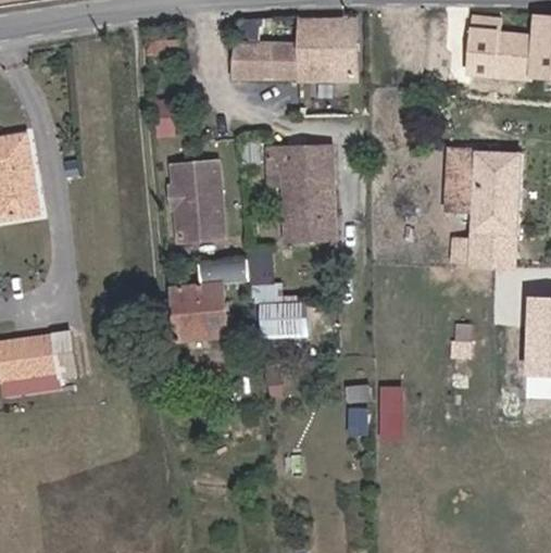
[(550,75),(550,13),(530,12),(529,33),(497,30),(498,15),(468,13),(465,68),(492,72),(550,75)]
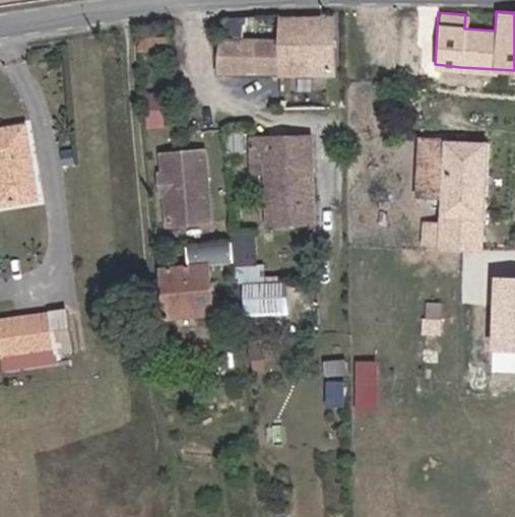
[(329,71),(328,16),(278,17),(278,72),(329,71)]
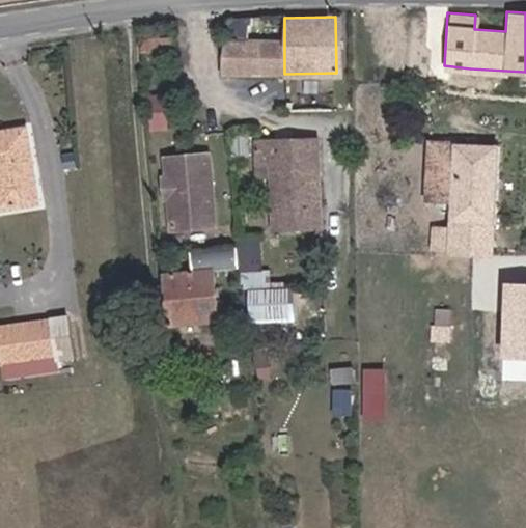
[(148,90),(147,122),(164,122),(165,90),(148,90)]
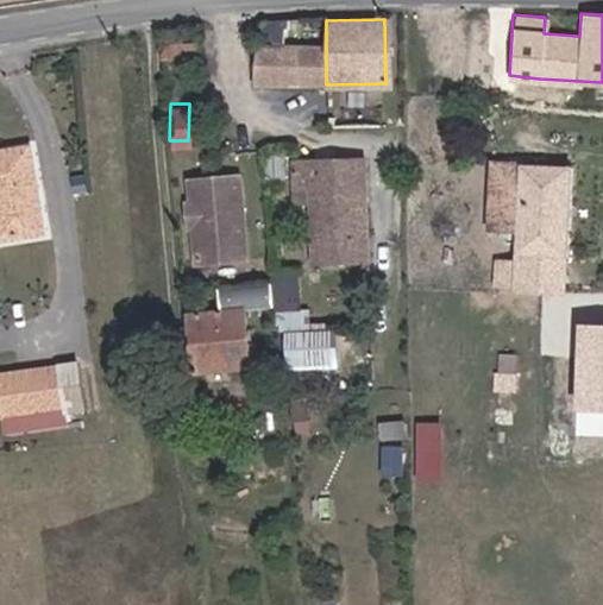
[(38,229),(25,144),(0,147),(0,235),(38,229)]
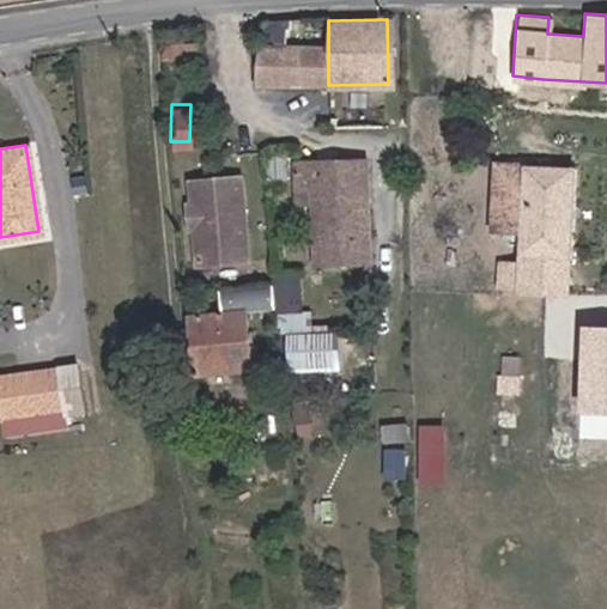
[(365,259),(362,159),(291,162),(293,184),(308,183),(311,261),(365,259)]
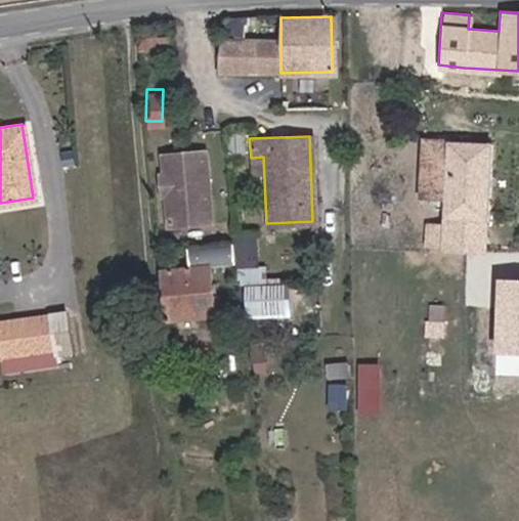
[(483,250),(487,140),(446,138),(421,137),(418,196),(443,197),(441,215),(440,215),(439,247),(439,249),(455,250),(483,250)]
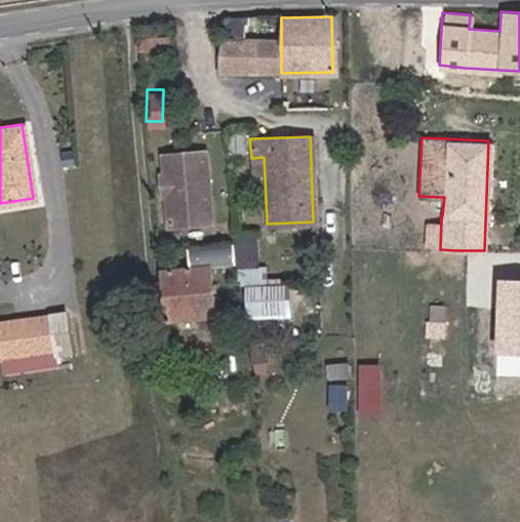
[(70,161),(68,149),(58,151),(61,163),(70,161)]
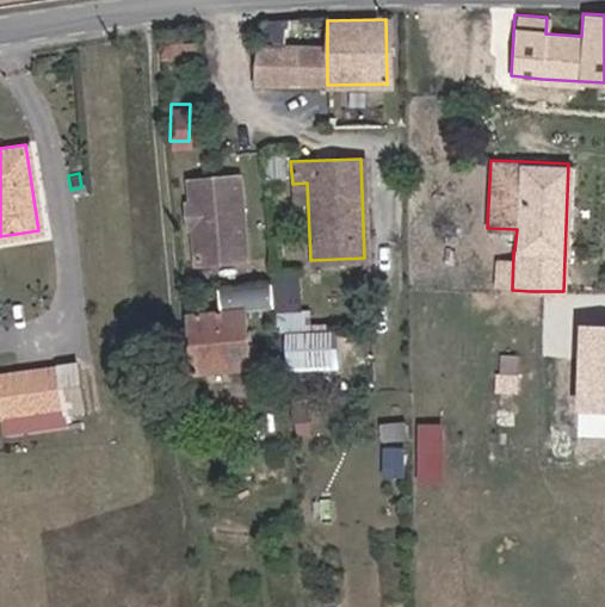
[(242,256),(235,175),(186,179),(189,202),(184,202),(186,225),(190,225),(193,260),(242,256)]
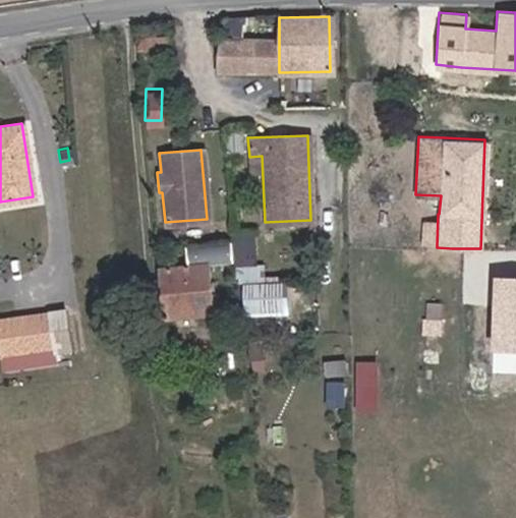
[(242,260),(242,308),(287,308),(287,277),(263,277),(263,260),(242,260)]
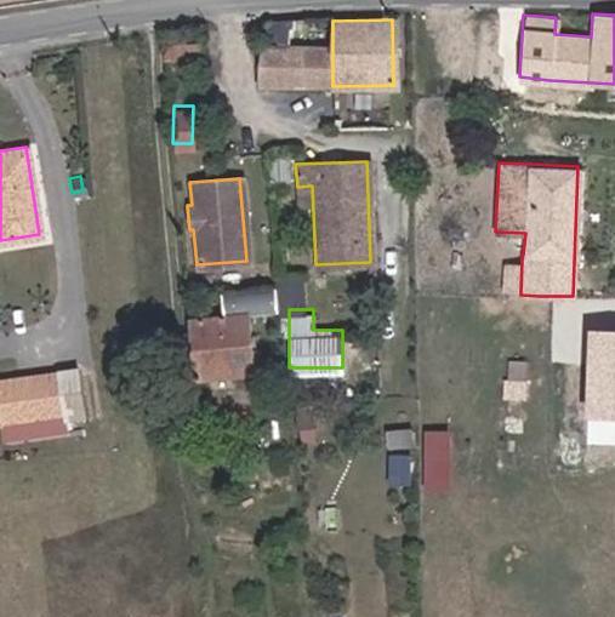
[(250,371),(244,312),(188,319),(194,377),(250,371)]
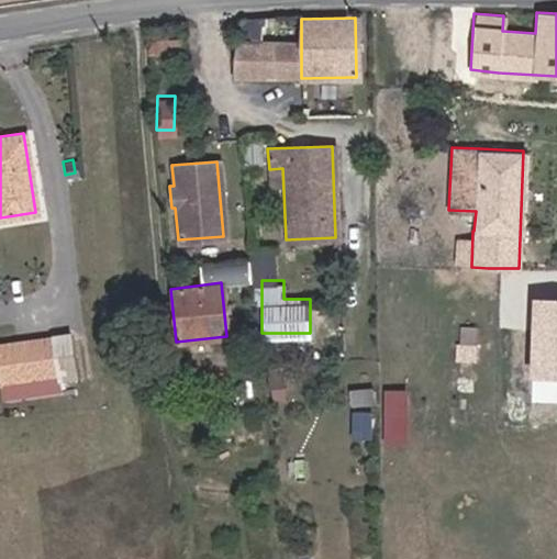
[(556,373),(556,300),(539,301),(538,373),(556,373)]
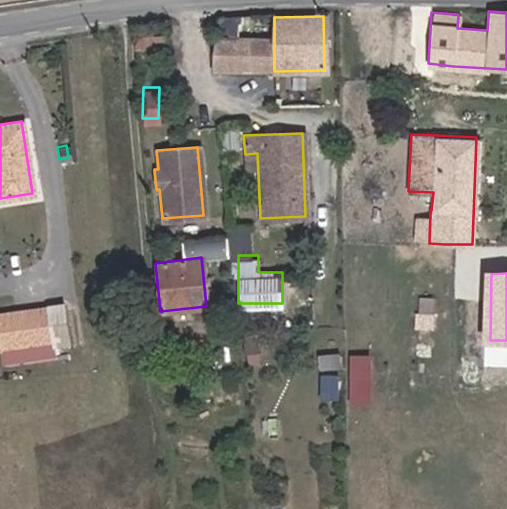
[(0,346),(5,345),(14,344),(47,338),(49,347),(69,344),(63,303),(0,312),(0,346)]
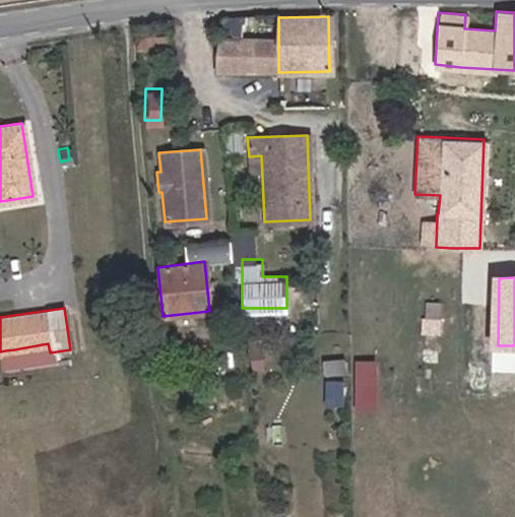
[(50,352),(48,343),(14,349),(16,364),(51,359),(50,352)]
